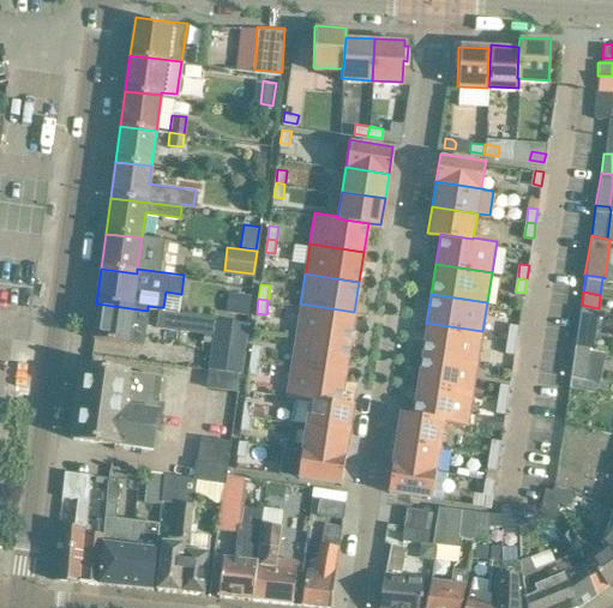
[(143,343),(148,311),(96,304),(91,336),(143,343)]
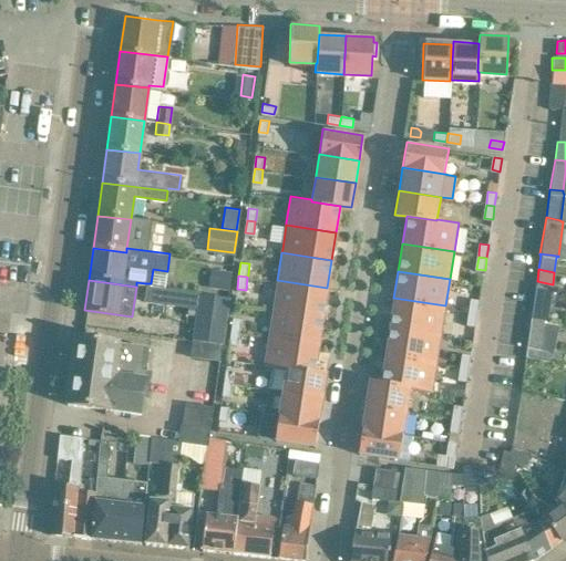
[(277,280),(273,308),(322,315),(327,288),(277,280)]
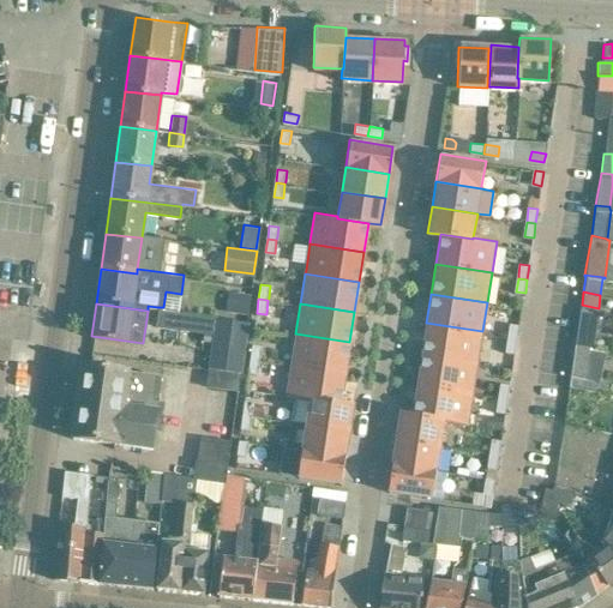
[(593,344),(599,308),(582,305),(581,307),(580,307),(575,341),(593,344)]
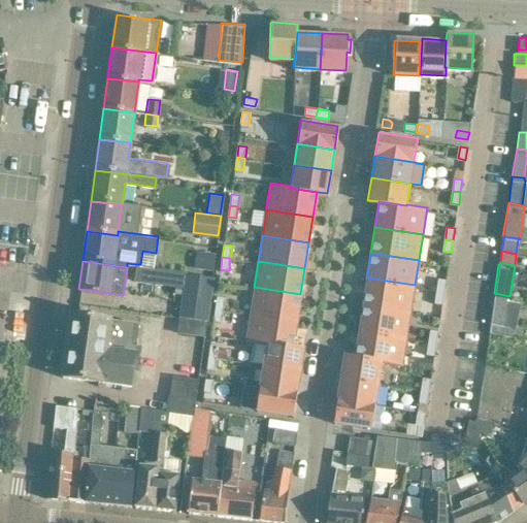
[(212,279),(186,274),(186,271),(140,264),(135,264),(135,268),(133,280),(184,287),(179,317),(206,321),(212,279)]
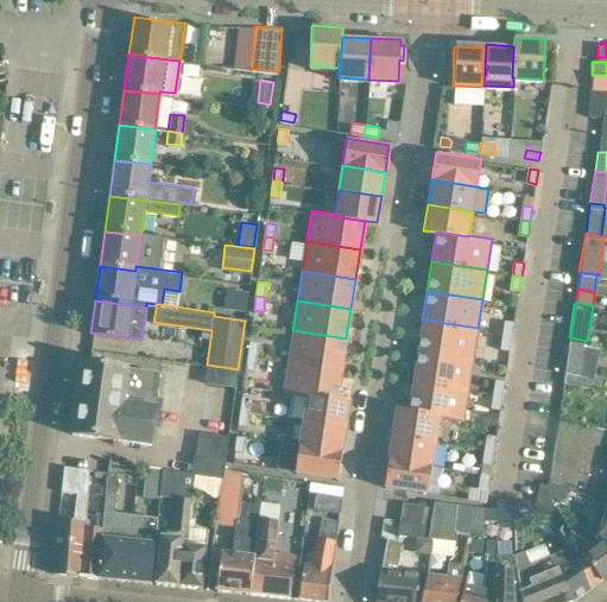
[(422,319),(418,349),(473,357),(478,328),(422,319)]
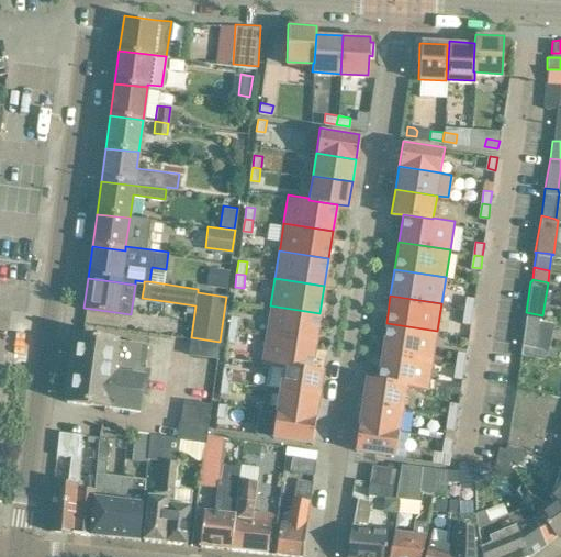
[(466,309),(474,310),(475,297),(468,296),(466,307),(466,309)]
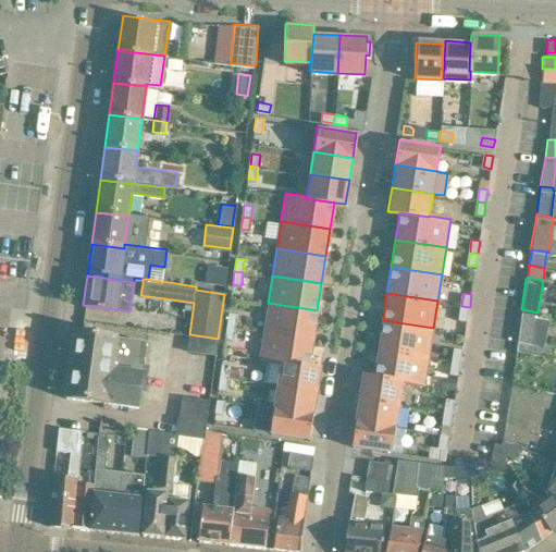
[(268,303),(264,329),(312,336),(317,310),(268,303)]
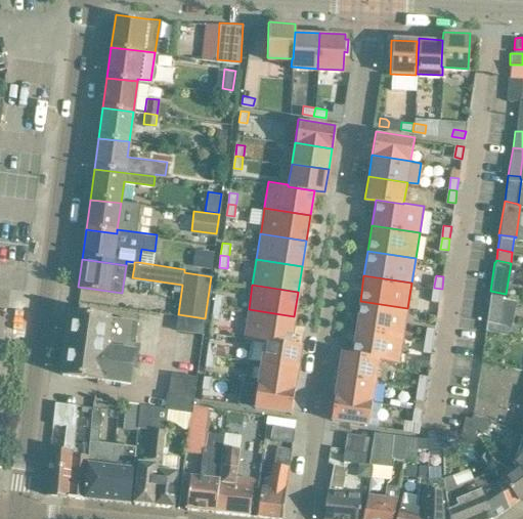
[(440,301),(442,289),(434,288),(432,300),(440,301)]
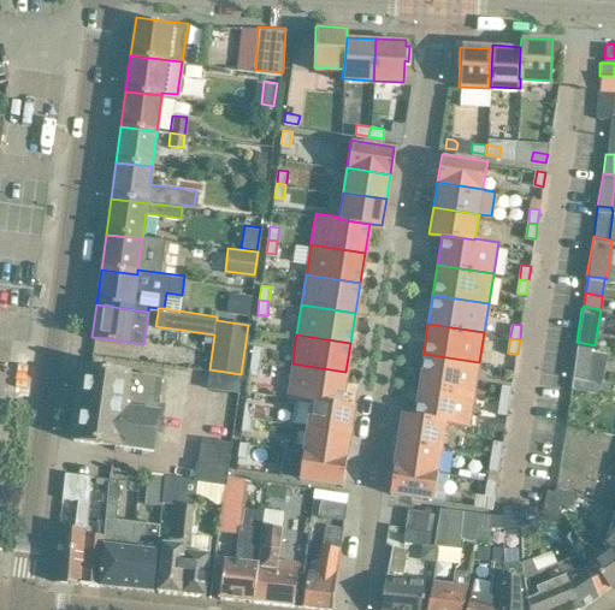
[(577,344),(572,385),(602,391),(610,350),(577,344)]
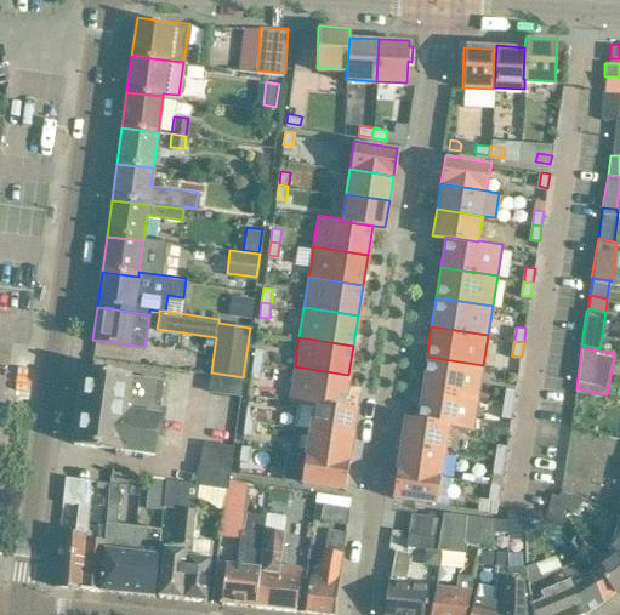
[(254,363),(263,364),(265,349),(256,348),(254,363)]
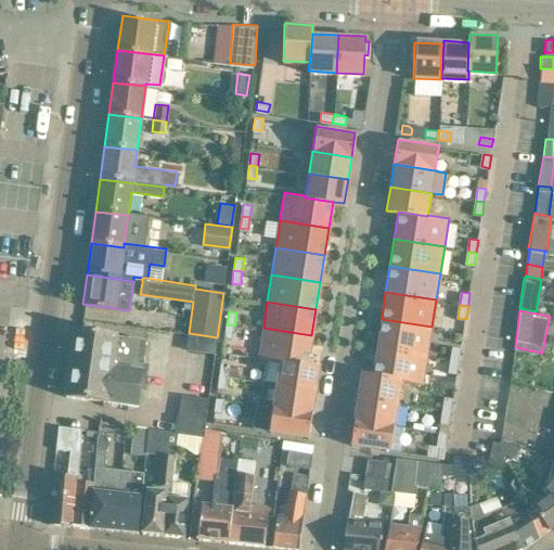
[(382,319),(377,346),(427,354),(432,327),(382,319)]
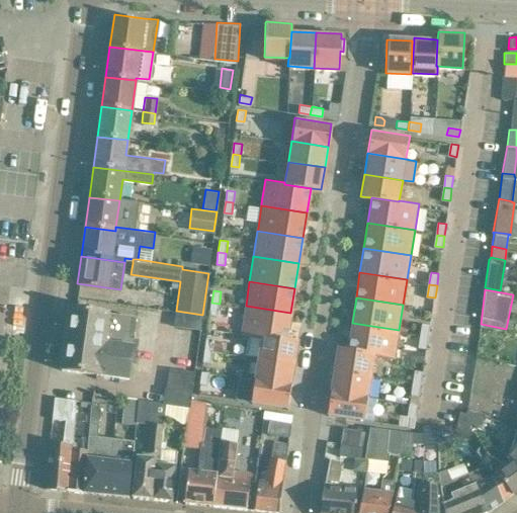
[(218,315),(220,304),(211,303),(209,314),(218,315)]
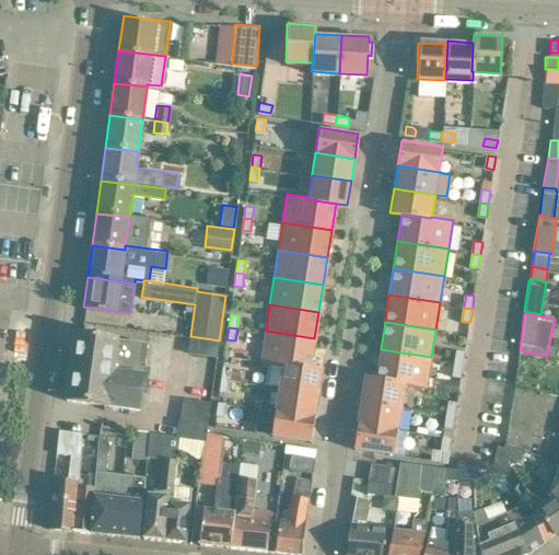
[(266,331),(261,359),(268,360),(282,362),(282,361),(310,366),(314,338),(266,331)]
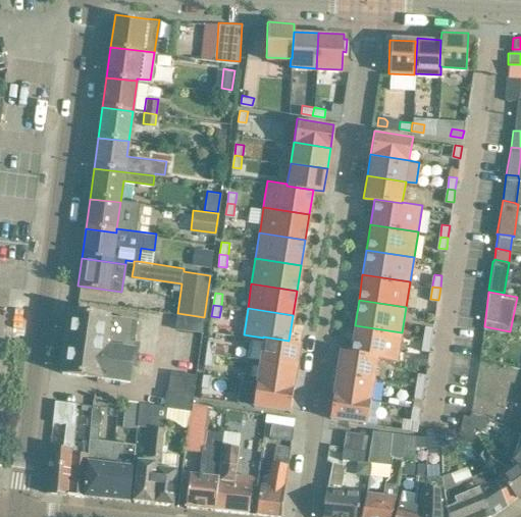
[(128,379),(137,319),(69,310),(61,370),(128,379)]
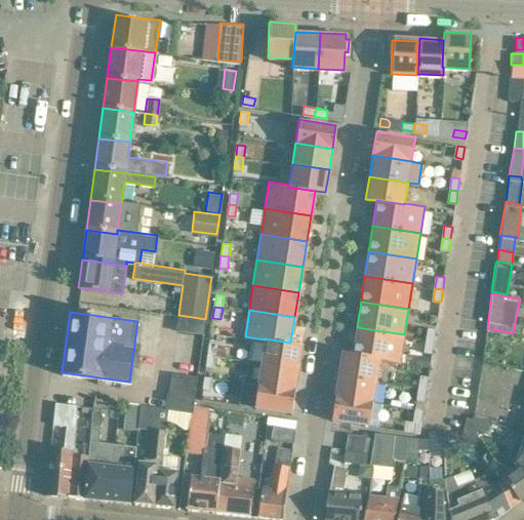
[(203,331),(205,319),(178,315),(176,328),(203,331)]
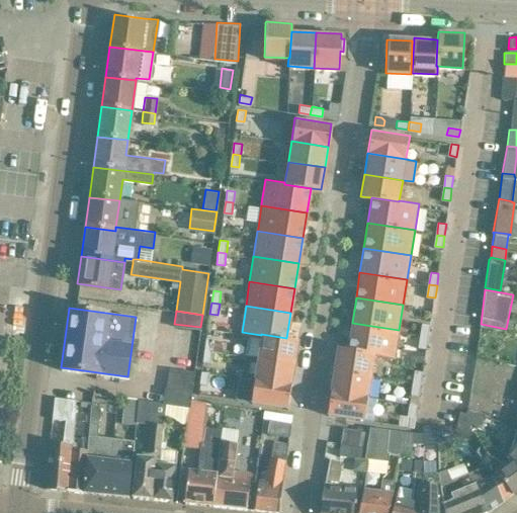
[(352,323),(348,348),(374,352),(374,353),(395,356),(399,330),(352,323)]
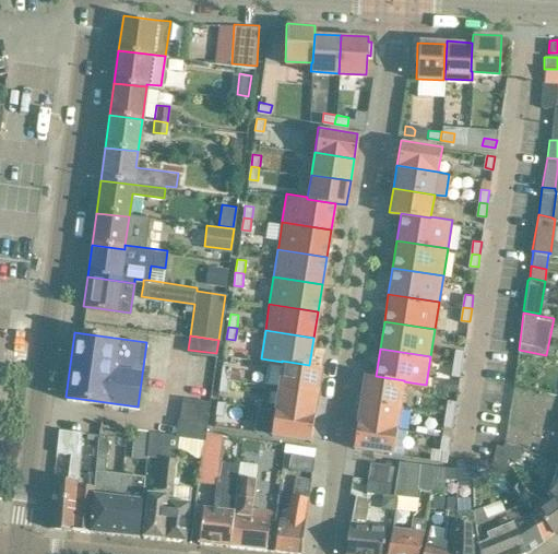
[(453,362),(462,363),(464,350),(455,349),(454,360),(453,362)]
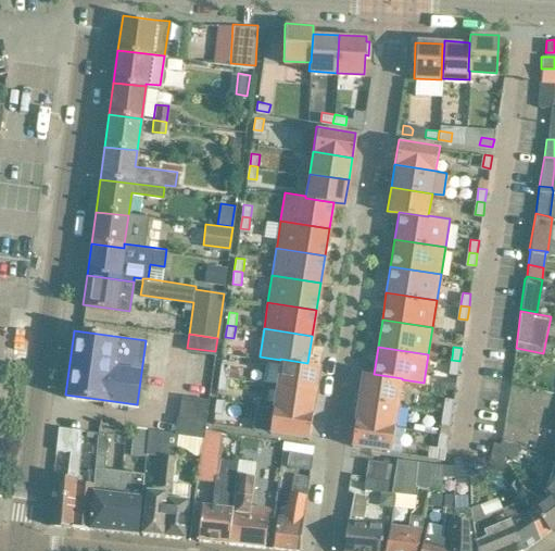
[(277,379),(277,383),(315,389),(319,365),(307,363),(280,359),(280,360),(277,379)]
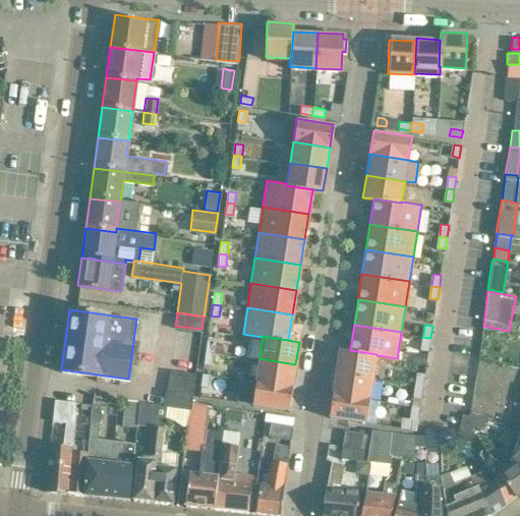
[(428,350),(430,338),(422,337),(421,349),(428,350)]
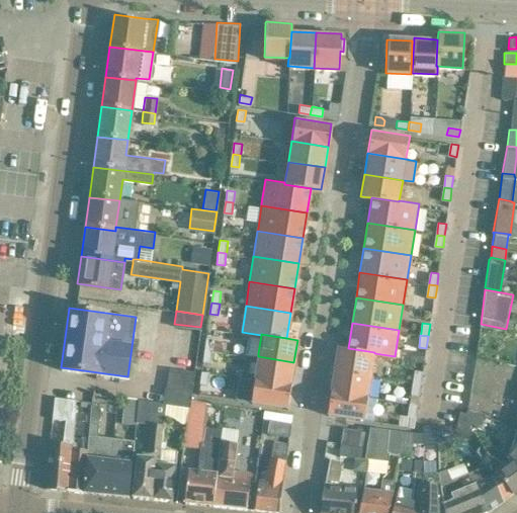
[(204,350),(212,351),(214,340),(206,339),(204,350)]
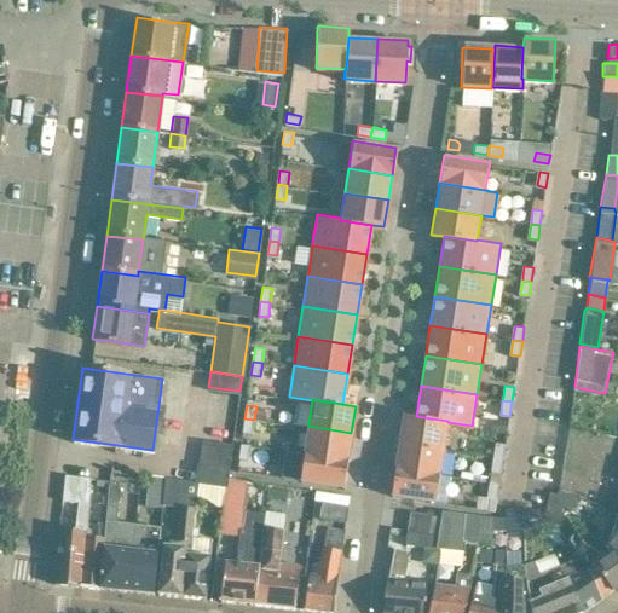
[(403,414),(399,440),(444,447),(448,422),(448,421),(416,416),(403,414)]
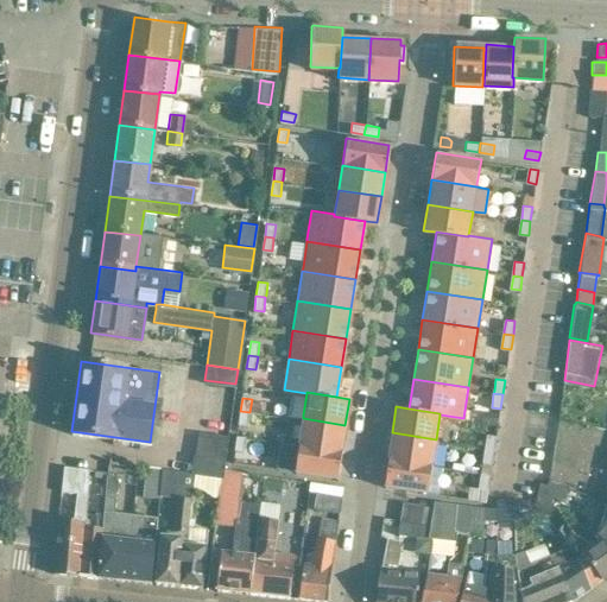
[(248,426),(250,412),(240,411),(239,425),(248,426)]
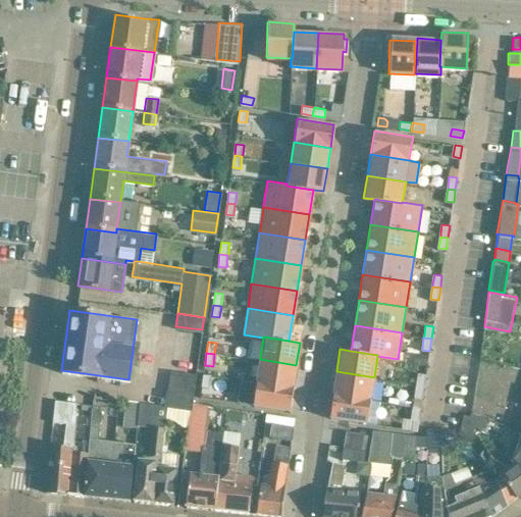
[(260,359),(256,380),(293,385),(296,365),(260,359)]
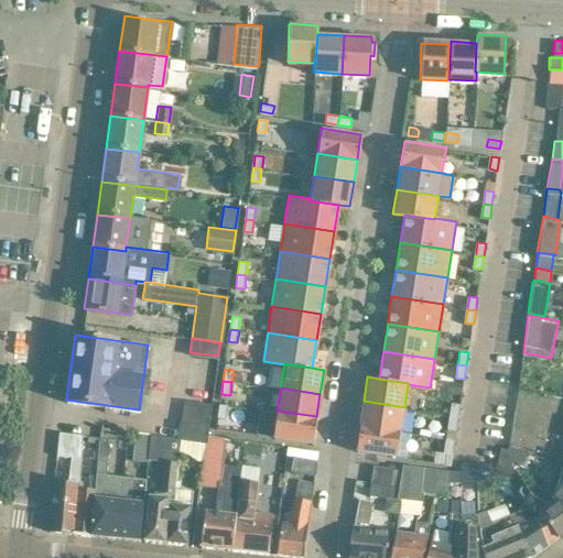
[(181,420),(208,424),(212,401),(210,401),(210,403),(184,398),(181,420)]
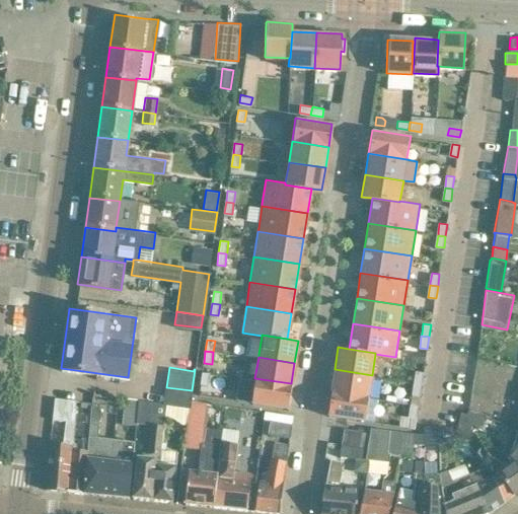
[(335,369),(331,389),(369,395),(372,375),(335,369)]
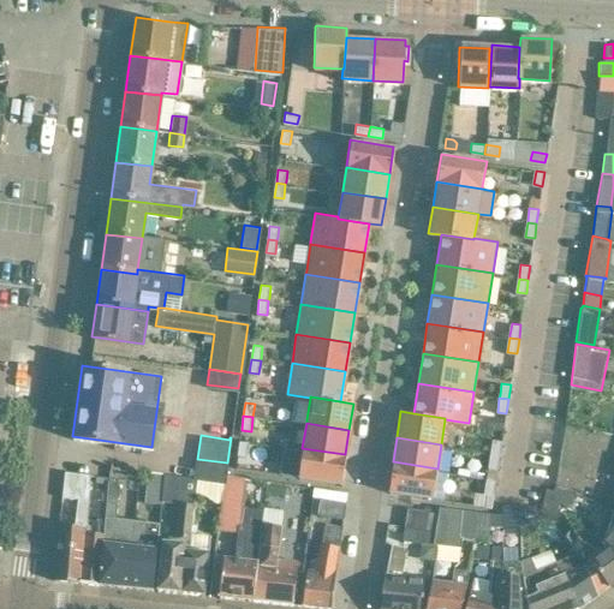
[(239,439),(237,453),(246,454),(249,440),(239,439)]
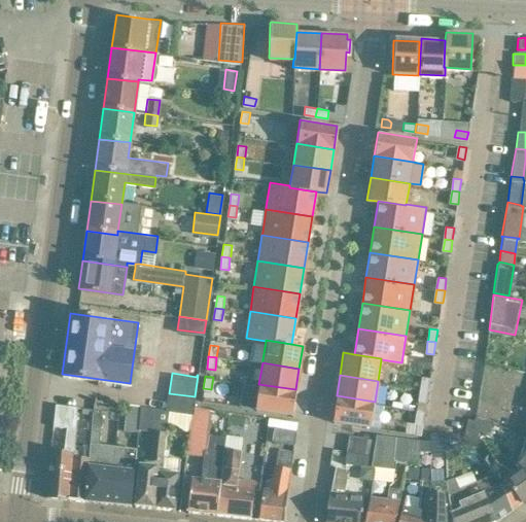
[(421,389),(428,390),(430,378),(422,377),(421,389)]
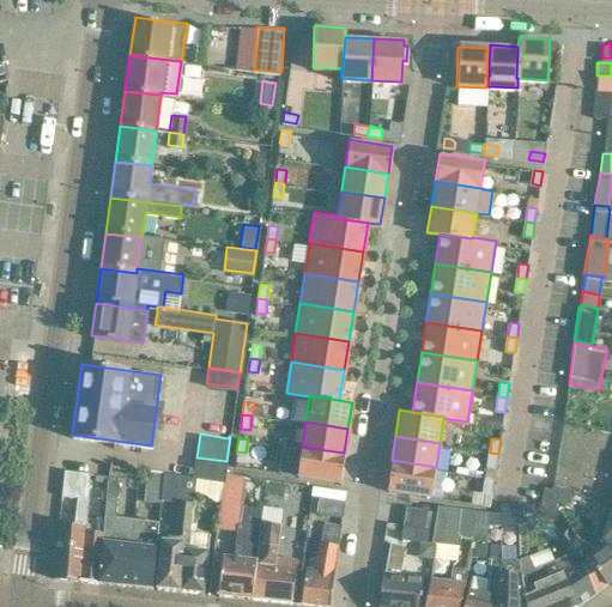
[(344,453),(301,447),(297,474),(340,480),(344,453)]
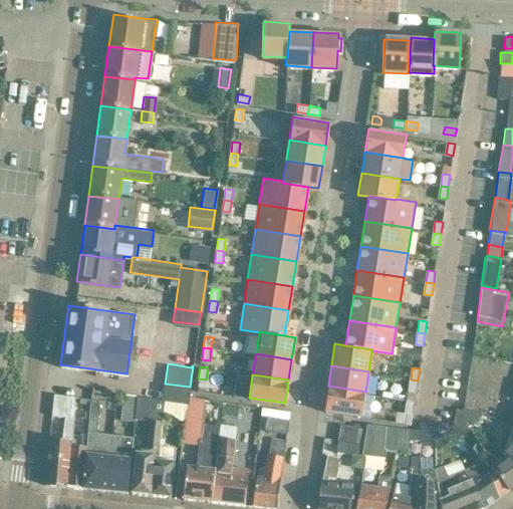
[(417,392),(418,380),(411,379),(409,391),(417,392)]
